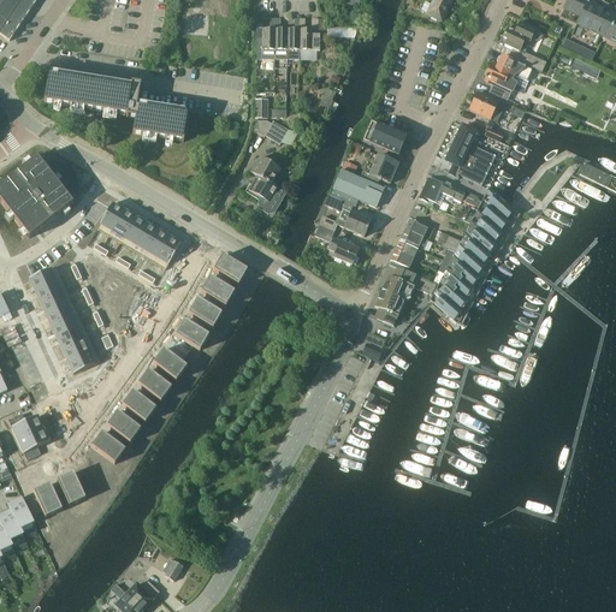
[(0,0),(0,33),(9,39),(35,0),(0,0)]
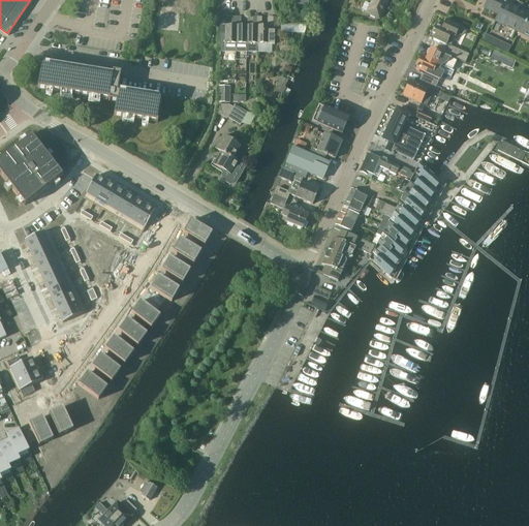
[(366,0),(362,7),(378,16),(386,0),(371,0),(371,2),(368,0),(366,0)]
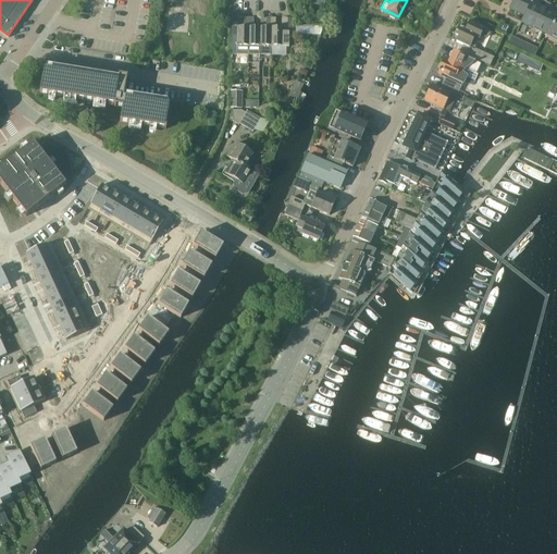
[(512,0),(510,4),(527,12),(523,19),(552,33),(551,35),(556,37),(556,11),(537,2),(540,0),(512,0)]
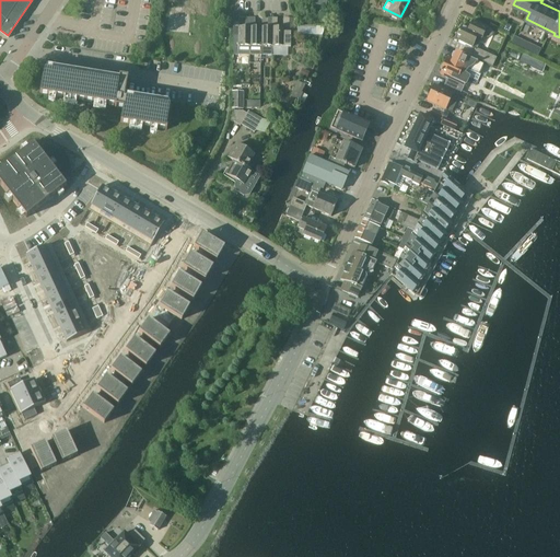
[(233,24),(232,51),(251,53),(251,15),(245,15),(245,24),(238,24),(238,11),(233,11),(233,24)]
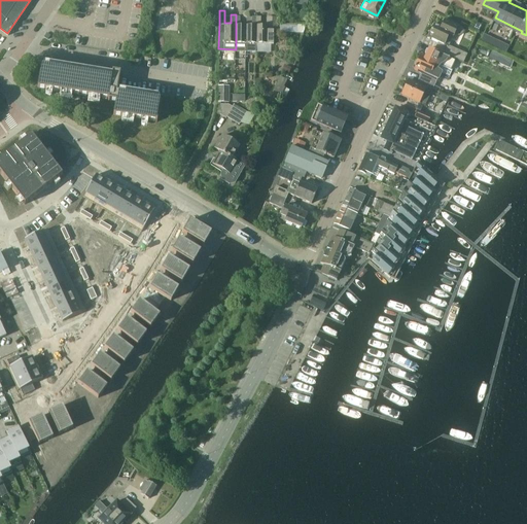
[(240,14),(236,14),(236,49),(246,49),(246,24),(240,24),(240,14)]
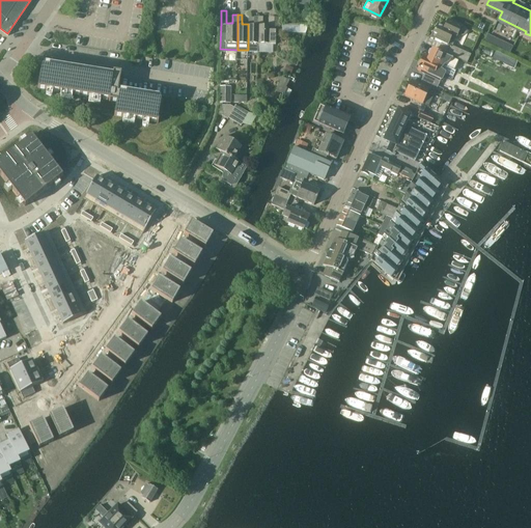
[(258,50),(258,42),(258,15),(254,15),(254,24),(248,24),(248,50),(258,50)]
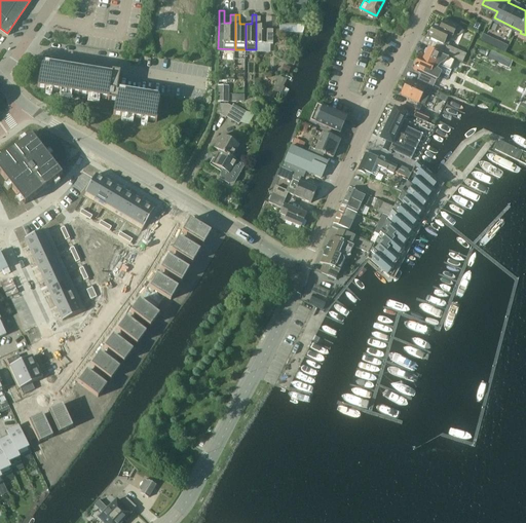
[(260,23),(260,14),(256,14),(256,41),(266,41),(272,41),(272,28),(277,28),(277,14),(272,14),(266,14),(266,23),(260,23)]
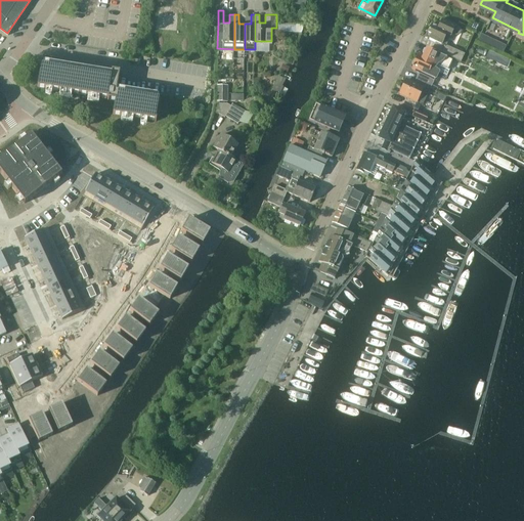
[(457,32),(459,32),(461,30),(461,28),(460,26),(459,25),(442,16),(439,25),(432,22),(431,25),(430,25),(427,30),(432,32),(430,36),(436,39),(432,46),(461,59),(465,51),(446,43),(451,31),(455,32),(457,32)]
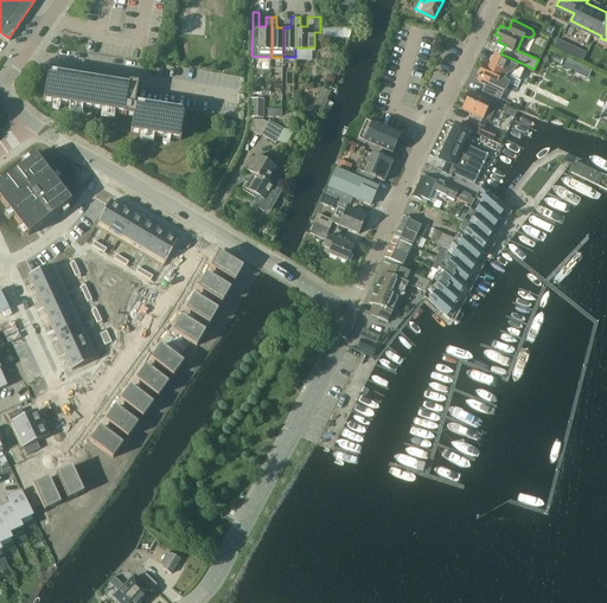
[(557,37),(554,44),(582,58),(587,50),(576,45),(574,51),(564,46),(567,40),(557,37)]
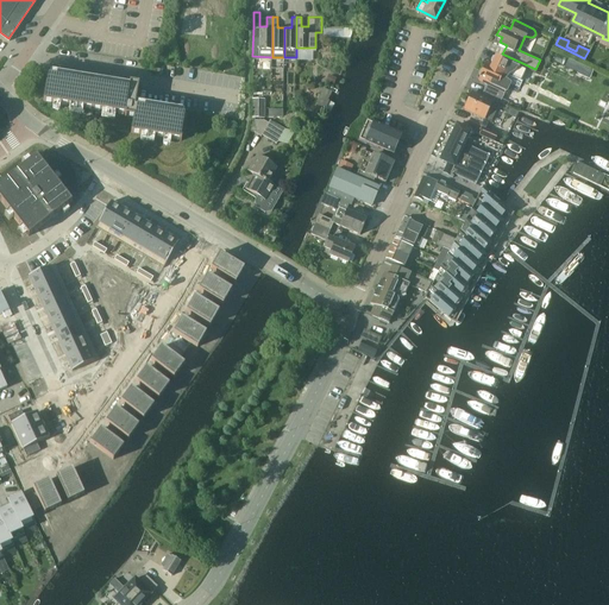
[(479,70),(481,71),(479,74),(481,74),(479,77),(488,81),(483,89),(484,90),(501,100),(512,80),(509,80),(513,73),(521,77),(526,67),(496,52),(491,61),(487,58),(483,67),(481,68),(479,70)]
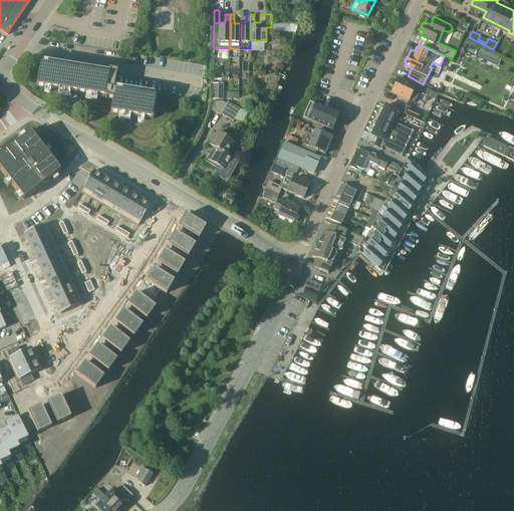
[(480,47),(477,53),(488,58),(487,59),(489,60),(492,53),(480,47)]
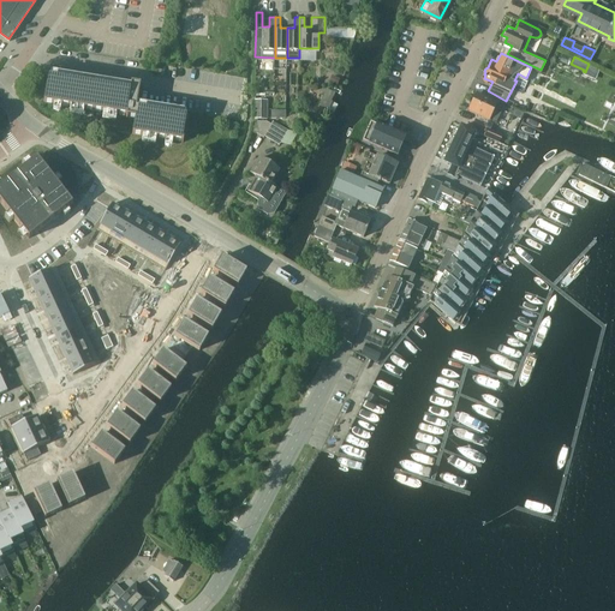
[(336,82),(340,76),(332,72),(329,79),(336,82)]
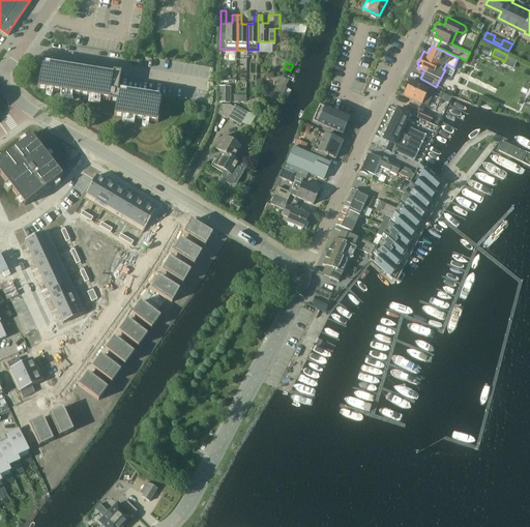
[(41,63),(37,86),(109,97),(109,98),(110,98),(110,97),(116,98),(114,113),(157,120),(162,97),(118,90),(121,70),(120,70),(119,72),(114,71),(114,69),(113,69),(112,75),(41,63)]
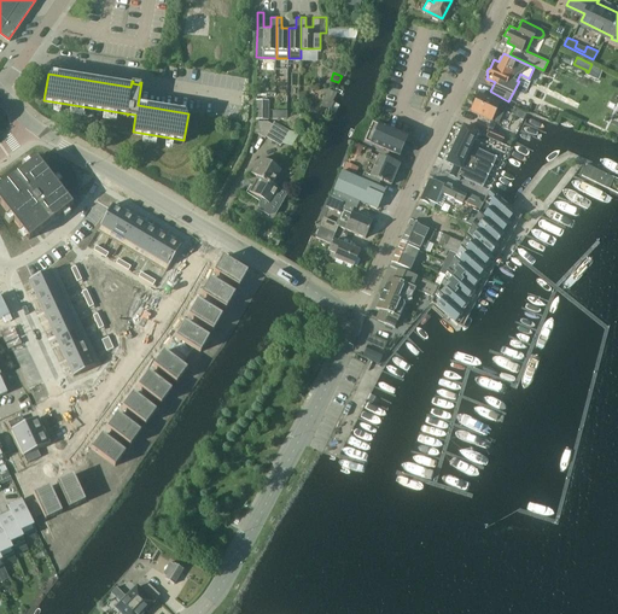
[(318,107),(327,112),(333,99),(333,98),(337,91),(328,86),(318,107)]
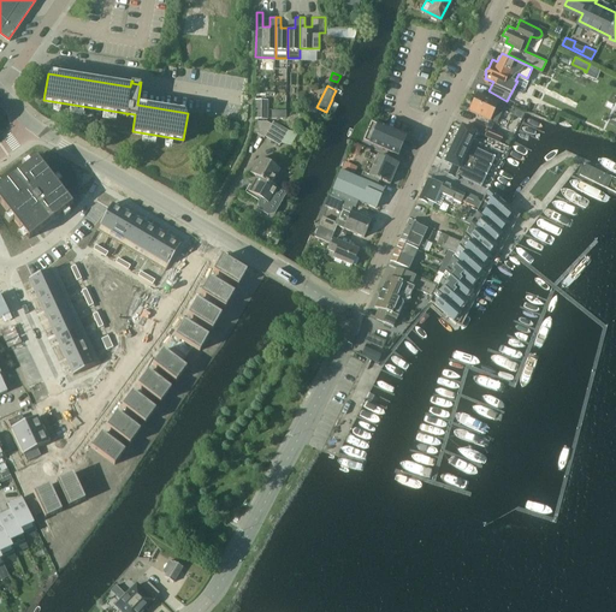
[(490,116),(498,119),(505,102),(499,99),(498,100),(478,90),(473,100),(471,102),(471,105),(469,107),(490,117),(490,116)]
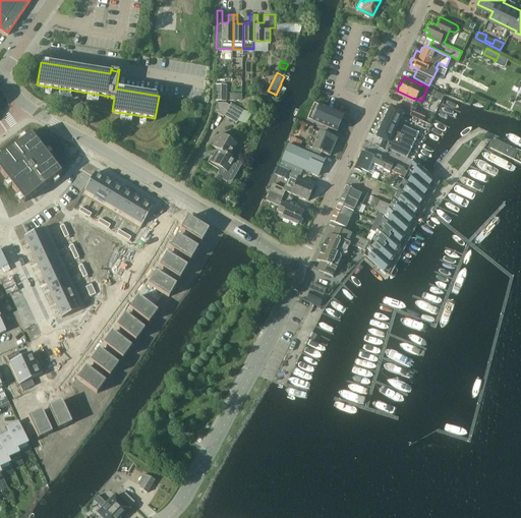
[(216,82),(216,91),(226,91),(226,82),(216,82)]
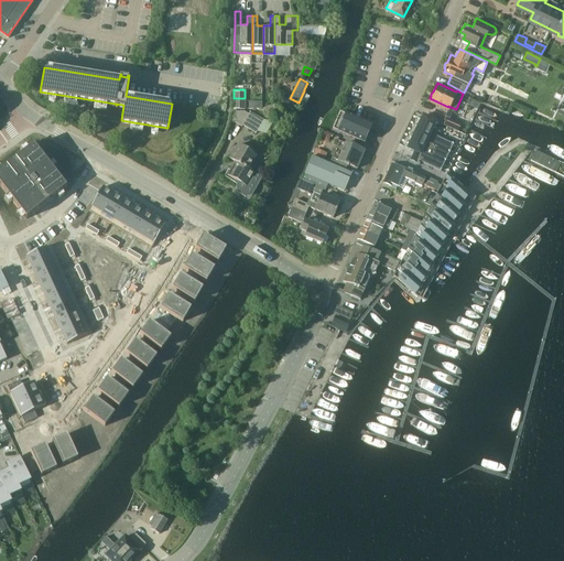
[(250,108),(248,111),(241,122),(256,130),(257,129),(267,130),(273,118),(263,117),(250,108)]
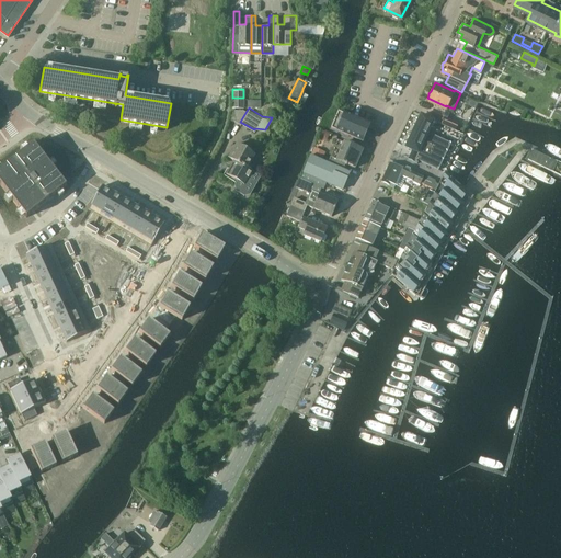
[(240,123),(240,122),(247,111),(242,109),(235,109),(235,120),(240,123)]
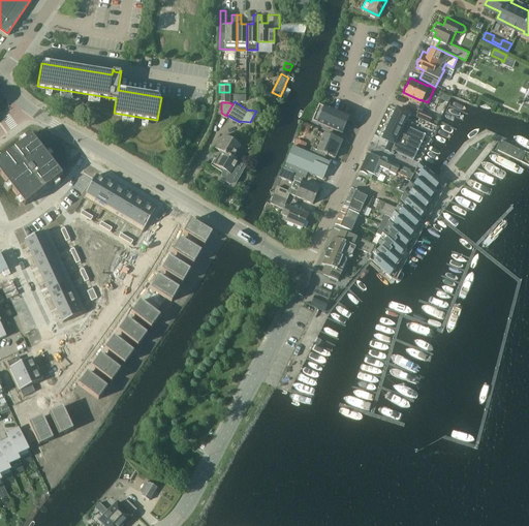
[(318,102),(311,118),(316,121),(316,122),(342,132),(349,115),(323,103),(323,104),(318,102)]
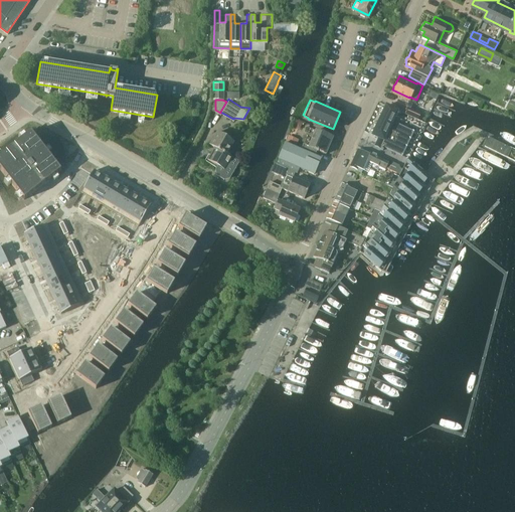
[(383,148),(384,145),(396,121),(400,123),(402,118),(396,114),(398,109),(385,103),(372,133),(378,135),(374,144),(383,148)]
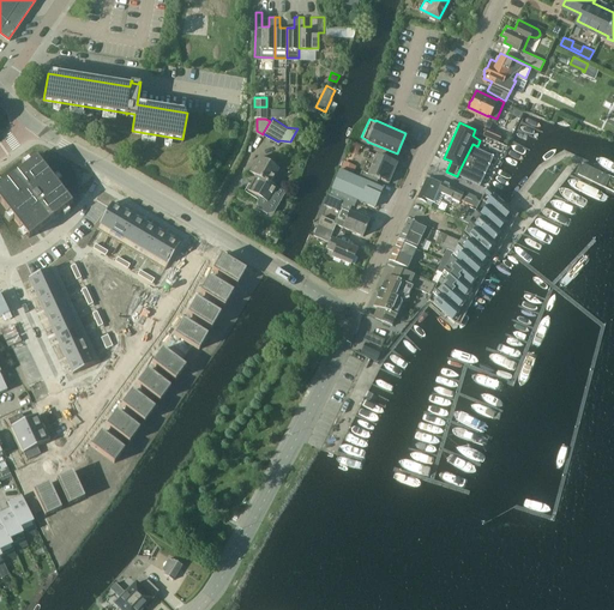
[(499,140),(503,132),(486,125),(482,133),(499,140)]
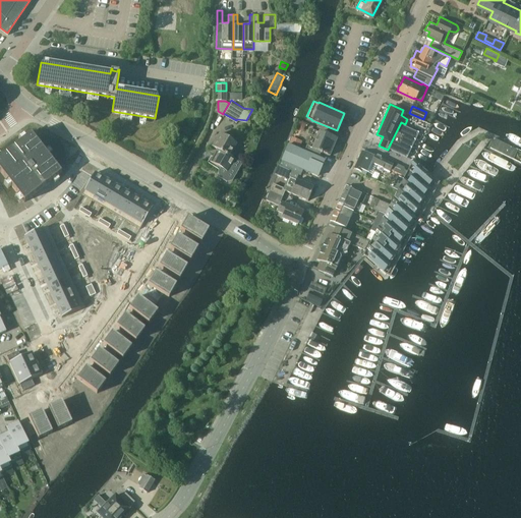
[(419,130),(405,124),(401,122),(389,147),(408,156),(419,130)]
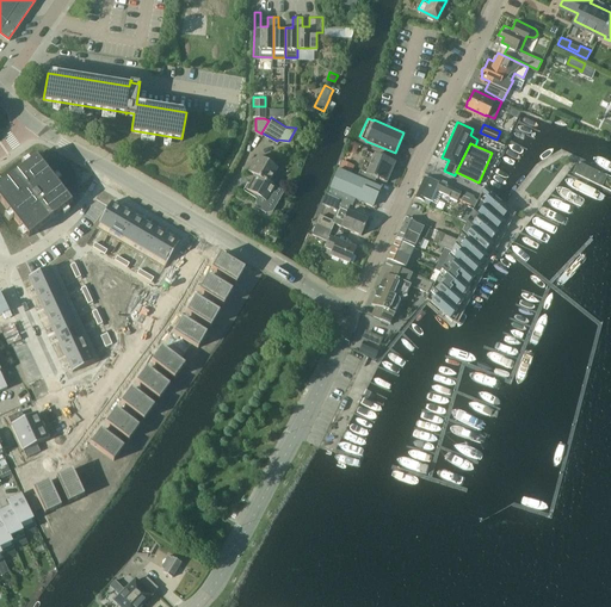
[(375,153),(368,171),(360,167),(357,174),(372,181),(376,175),(387,179),(395,161),(375,153)]
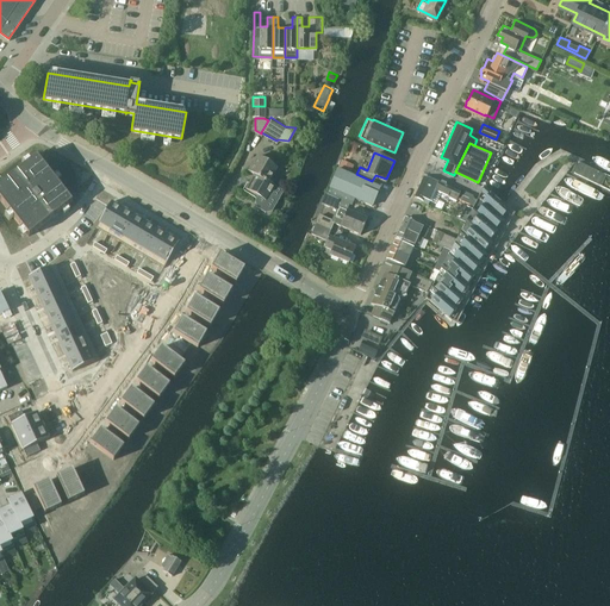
[(37,154),(0,182),(0,197),(29,233),(73,199),(37,154)]
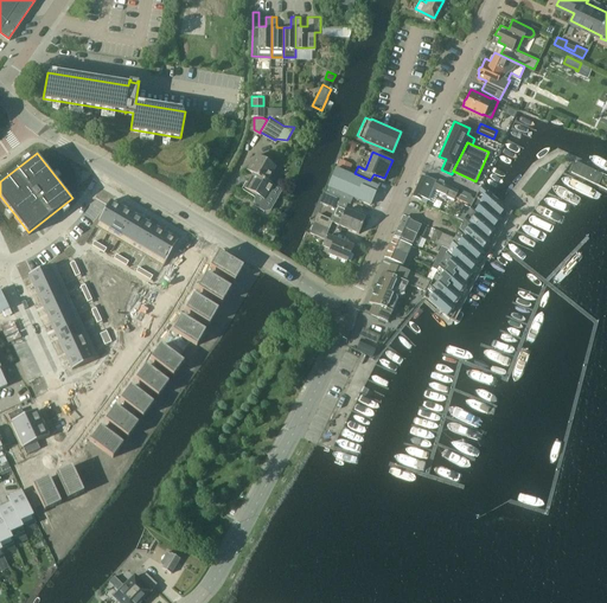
[(248,167),(253,171),(254,170),(267,178),(275,164),(256,153),(248,167)]
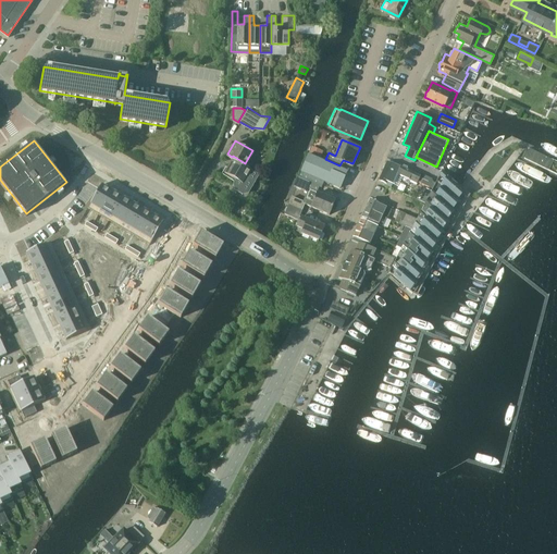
[(312,144),(310,148),(309,151),(319,156),(321,152),(323,148),(312,144)]
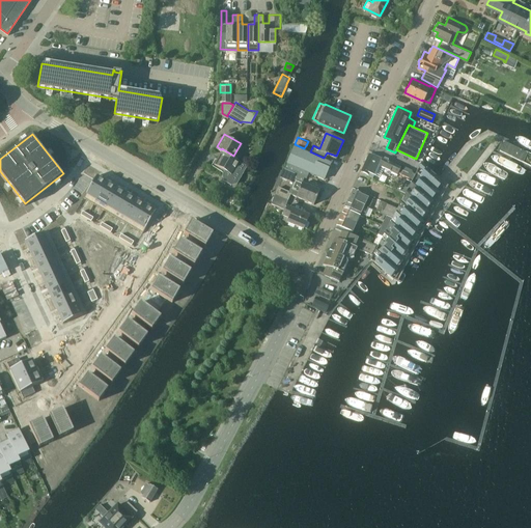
[(530,151),(502,139),(499,146),(530,161),(530,151)]
